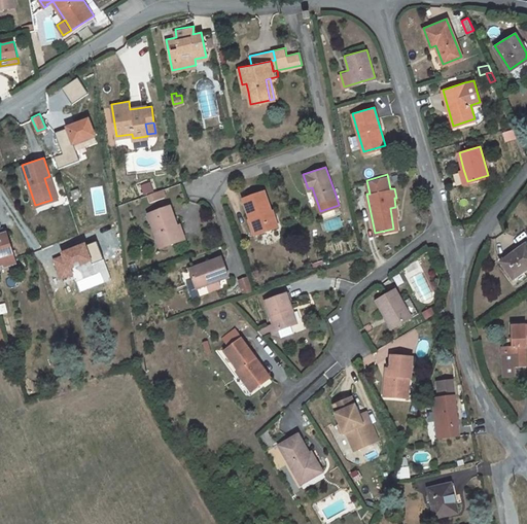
[(51,200),(57,198),(49,176),(44,178),(51,200)]
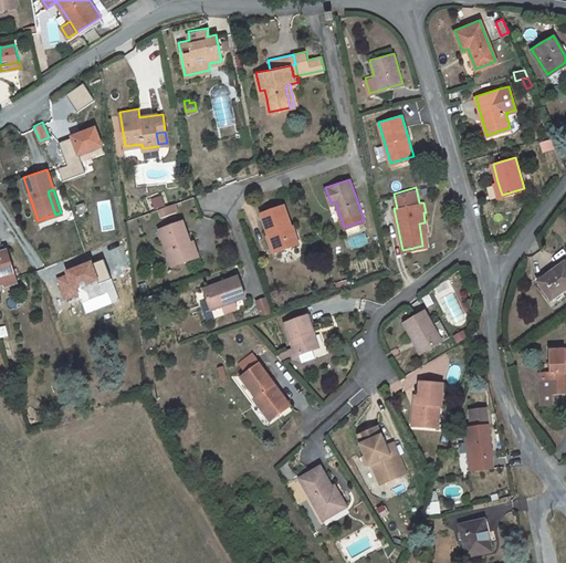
[(176,210),(173,202),(159,207),(161,215),(176,210)]
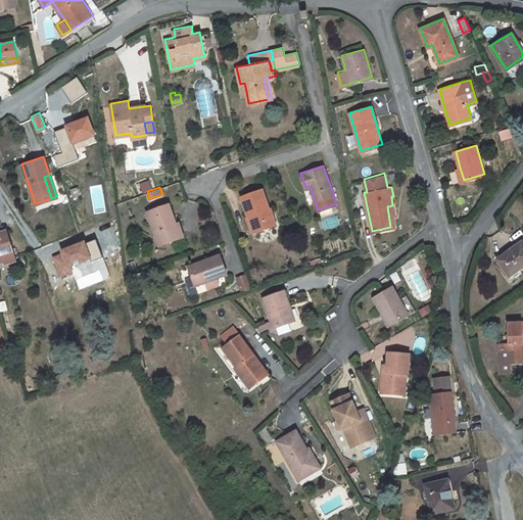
[(256,230),(275,224),(262,188),(240,195),(247,215),(250,214),(256,230)]
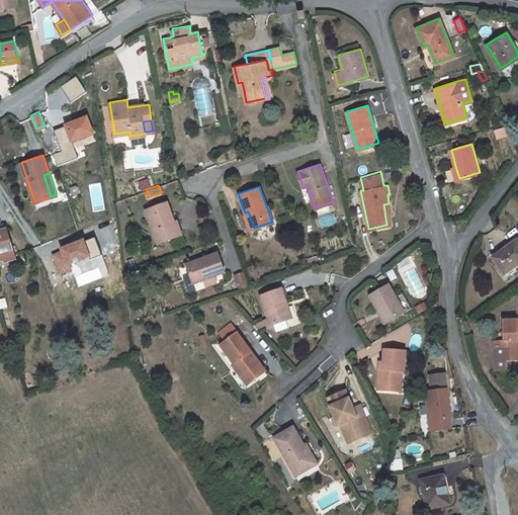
[(158,242),(182,233),(177,220),(174,221),(167,200),(146,208),(158,242)]
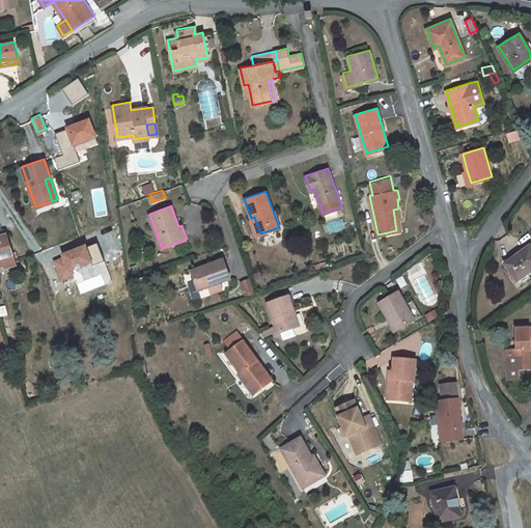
[(249,219),(255,235),(260,233),(254,217),(251,218),(249,219)]
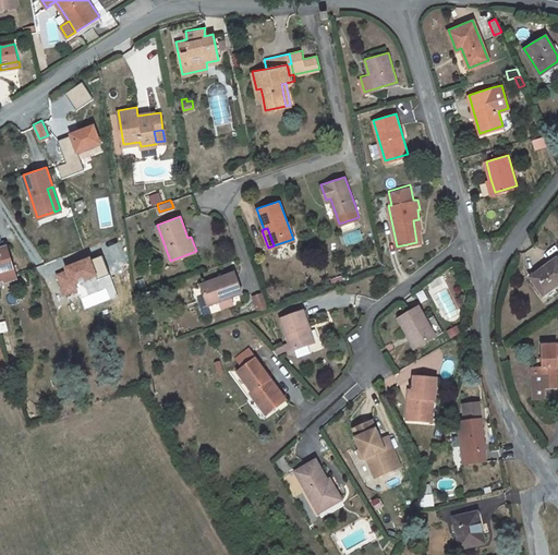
[(0,278),(3,277),(4,280),(16,276),(7,244),(4,244),(2,239),(0,240),(0,278)]
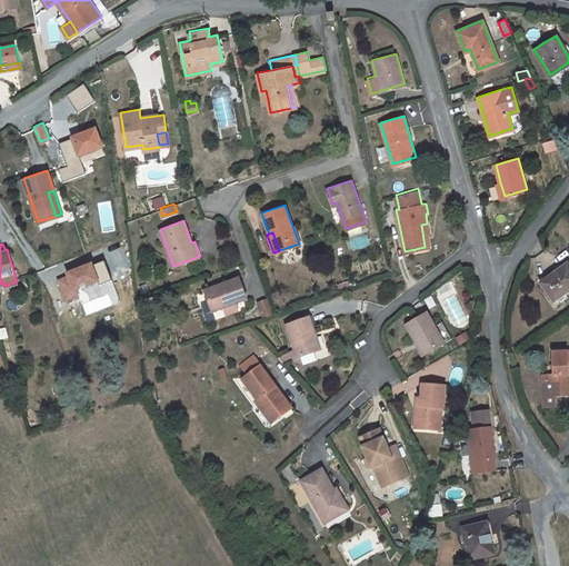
[(568,265),(567,261),(541,279),(555,298),(568,287),(568,265)]
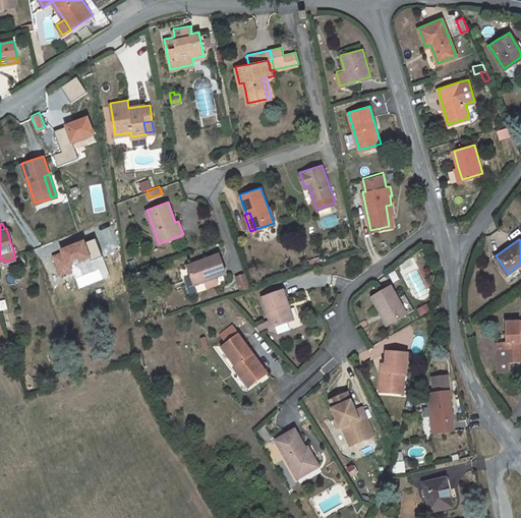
[(187,264),(194,284),(205,280),(216,276),(226,273),(219,252),(187,264)]
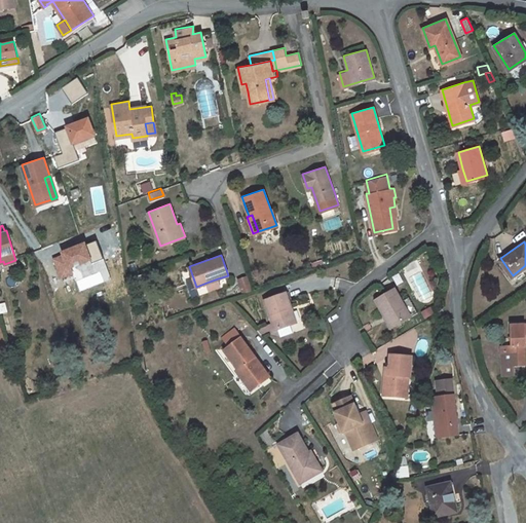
[(218,278),(207,283),(209,290),(220,286),(218,278)]
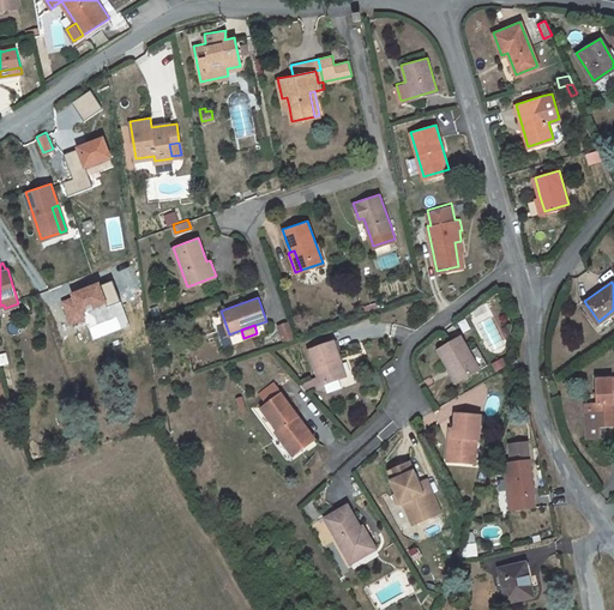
[(450,367),(449,368),(456,381),(479,368),(468,349),(459,334),(439,348),(450,367)]
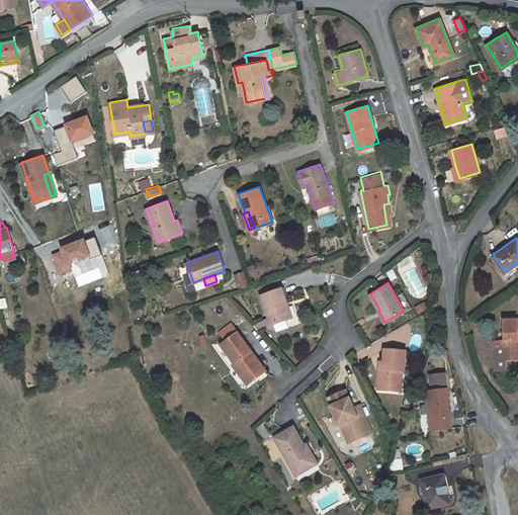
[(280,286),(261,293),(269,317),(271,324),(274,322),(277,330),(289,325),(286,318),(290,317),(284,301),(286,301),(280,286)]
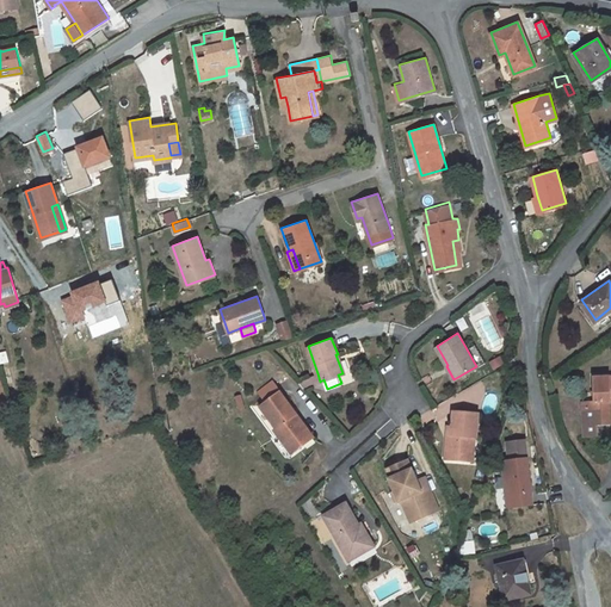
[(474,344),(466,347),(476,366),(485,361),(474,344)]
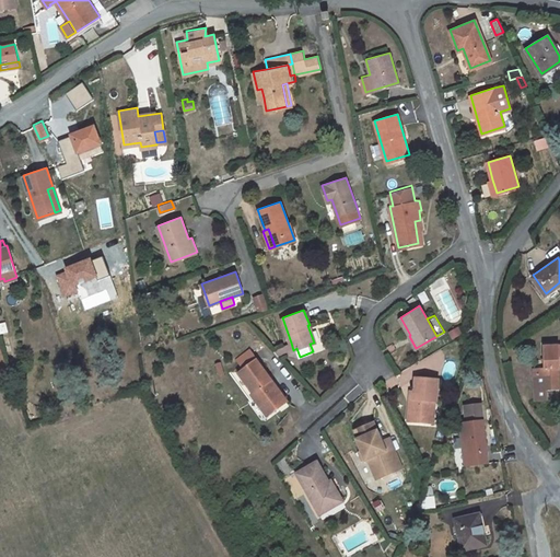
[(291,343),(272,349),(279,356),(293,350),(291,343)]
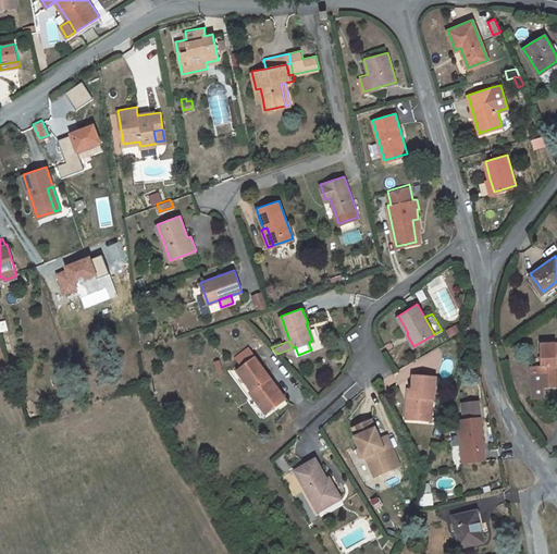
[(556,341),(541,343),(542,364),(542,370),(532,370),(533,395),(544,395),(544,385),(556,384),(556,341)]
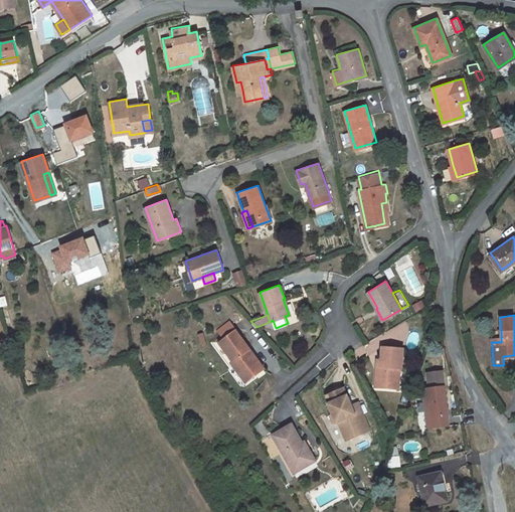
[(229,323),(228,320),(216,329),(218,331),(229,323)]
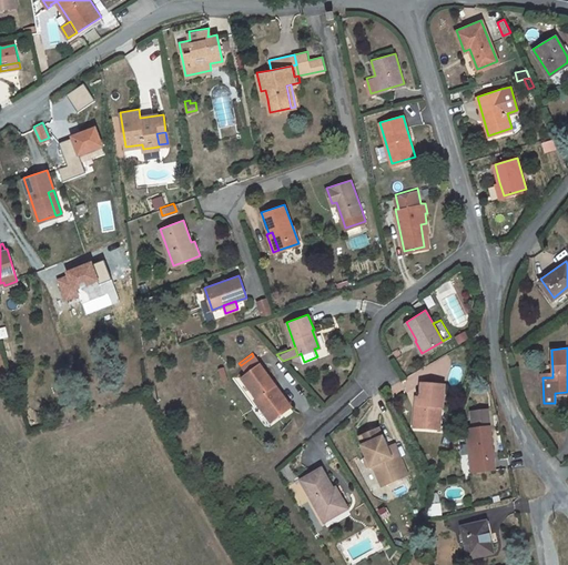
[(287,401),(260,363),(242,375),(241,376),(256,396),(254,399),(264,412),(267,409),(274,417),(283,411),(280,406),(287,401)]
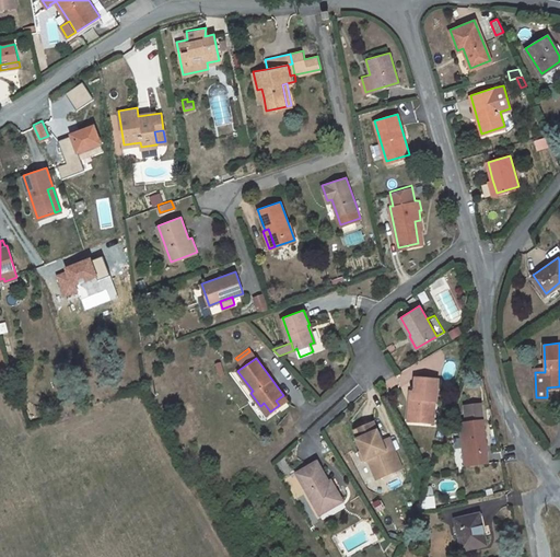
[(415,408),(413,420),(427,421),(428,412),(433,406),(435,379),(417,376),(416,391),(411,391),(409,407),(415,408)]
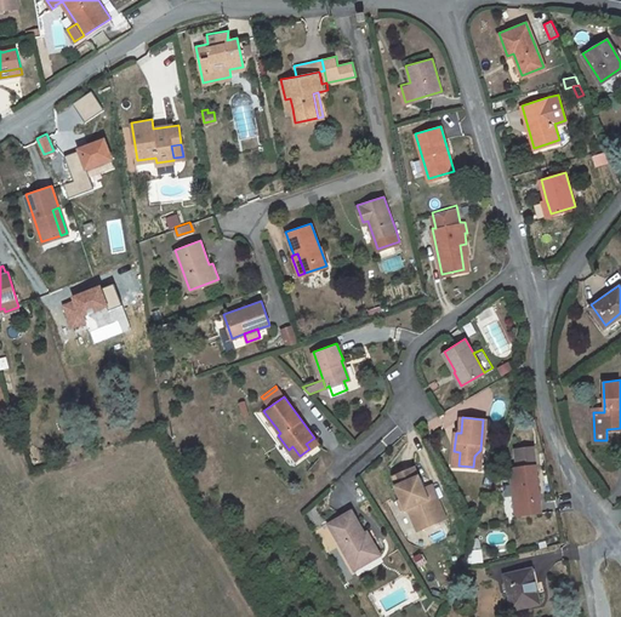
[(318,443),(314,438),(306,444),(309,449),(318,443)]
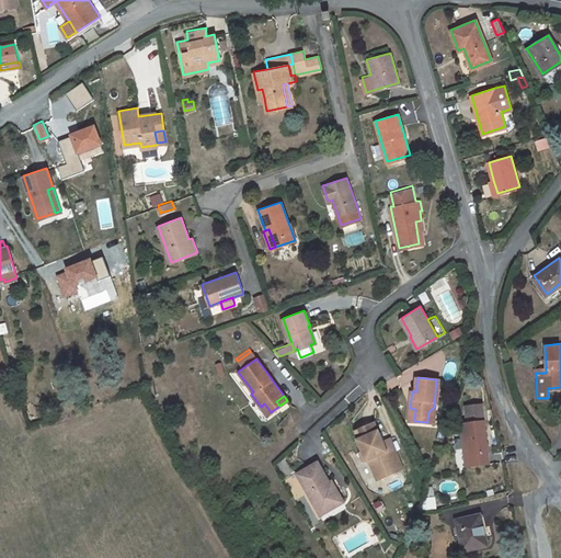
[(271,412),(264,403),(261,407),(266,414),(271,412)]
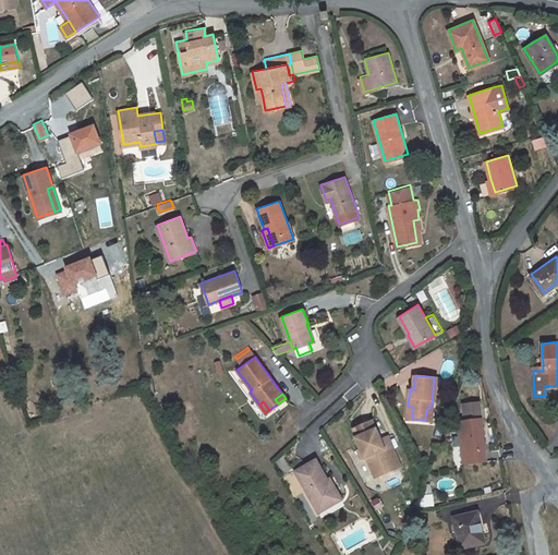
[(456,424),(462,466),(485,462),(475,405),(459,407),(462,423),(456,424)]
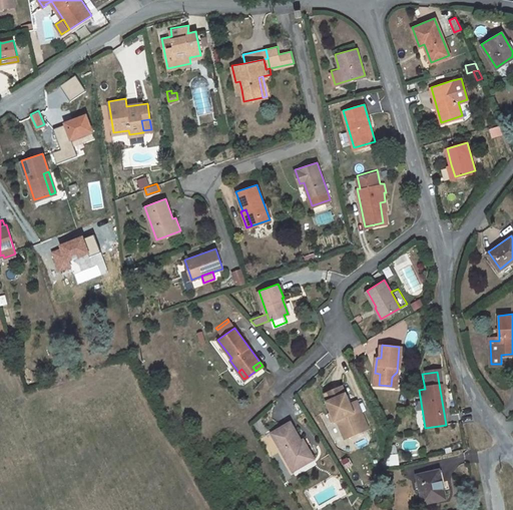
[(351,408),(349,409),(347,404),(349,403),(342,385),(324,392),(328,400),(326,401),(331,411),(329,412),(332,420),(335,419),(338,420),(345,437),(359,431),(355,423),(362,420),(356,406),(351,408)]
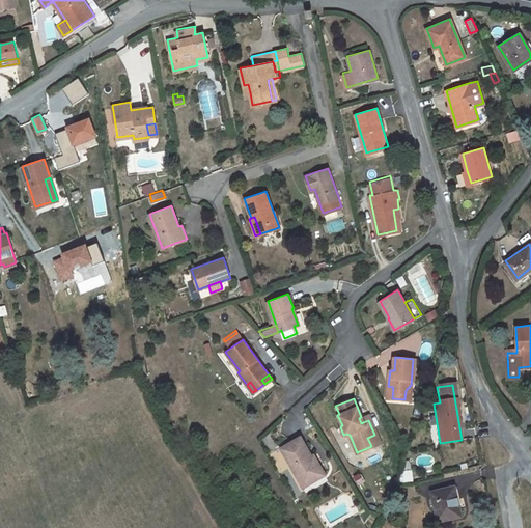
[(368,414),(361,417),(363,422),(368,420),(374,435),(367,438),(371,446),(381,442),(376,434),(368,414)]
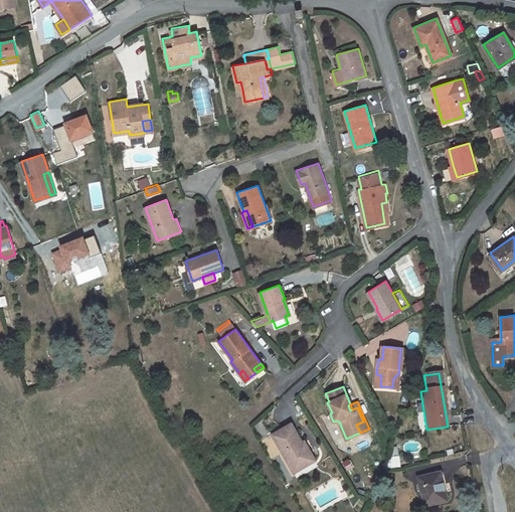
[(273,434),(294,471),(314,459),(305,443),(303,444),(291,422),(273,434)]
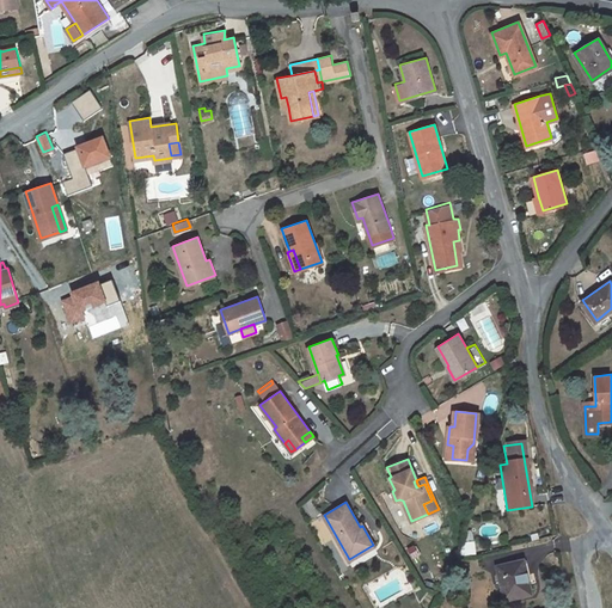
[(496,565),(505,599),(532,593),(524,558),(496,565)]
